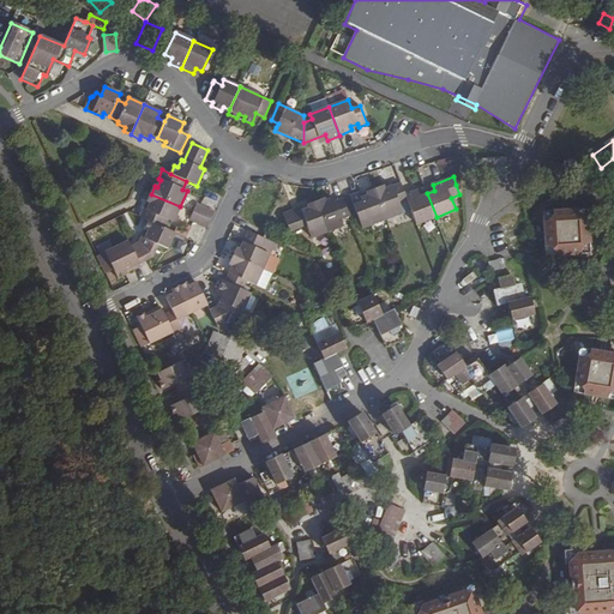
[(405,196),(402,184),(385,190),(384,185),(375,188),(387,220),(403,212),(401,205),(408,202),(405,196)]
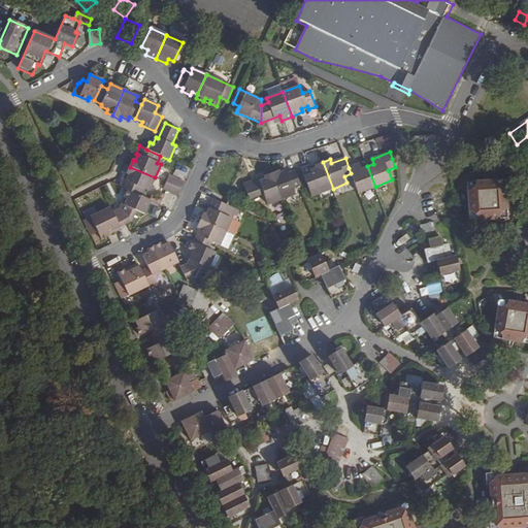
[(311,197),(333,189),(323,162),(317,164),(318,168),(310,170),(308,167),(302,170),(311,197)]
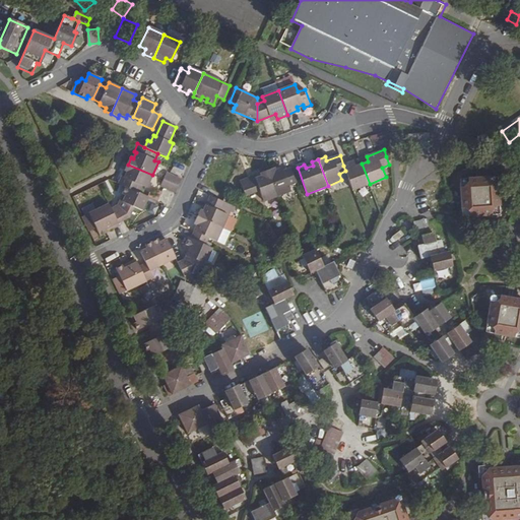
[(355,167),(354,161),(343,166),(345,171),(353,190),(370,184),(362,164),(355,167)]
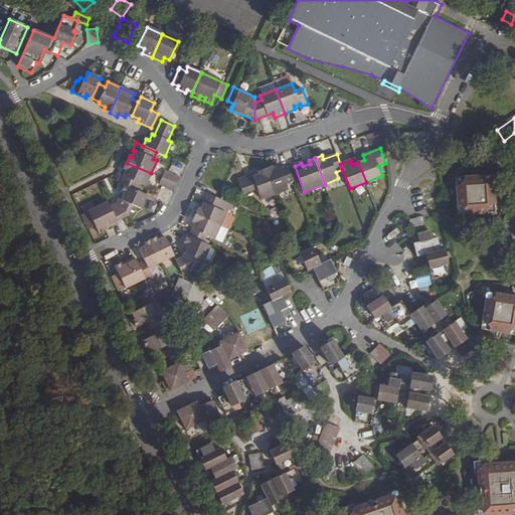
[(121,176),(118,183),(124,185),(139,192),(142,184),(146,186),(151,173),(127,163),(124,169),(127,170),(124,177),(121,176)]
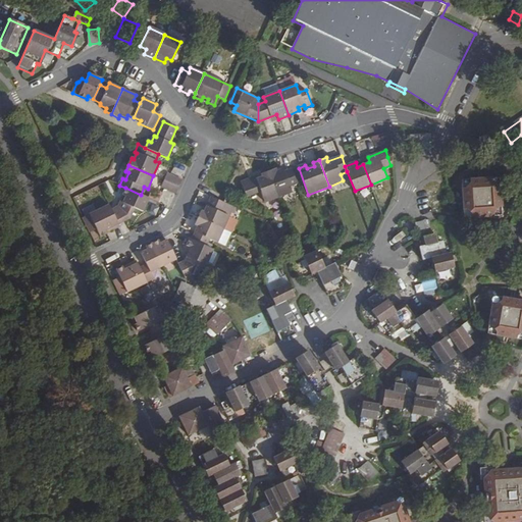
[(269,171),(278,197),(293,192),(291,188),(298,186),(292,169),(284,171),(284,169),(277,172),(276,169),(269,171)]
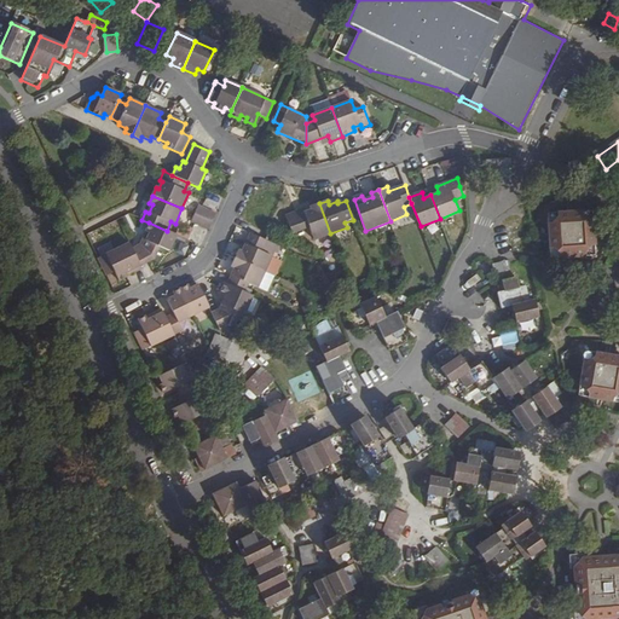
[(314,239),(330,233),(319,203),(319,202),(311,206),(312,209),(305,212),(304,208),(285,214),(294,233),(310,227),(314,239)]
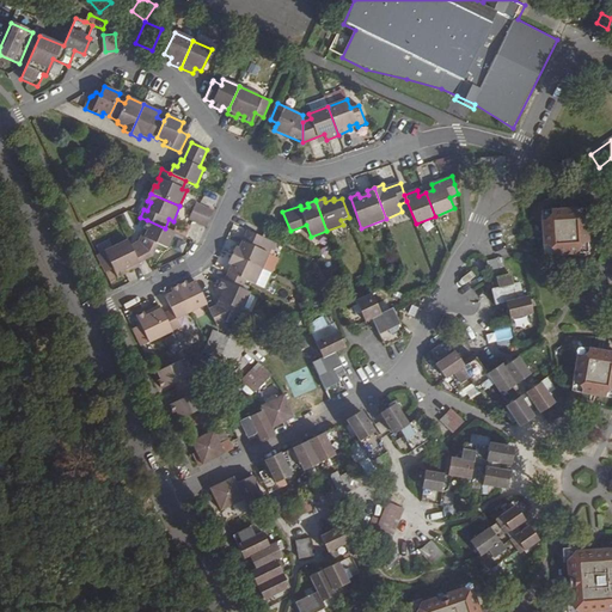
[(194,213),(212,220),(215,212),(197,204),(194,213)]
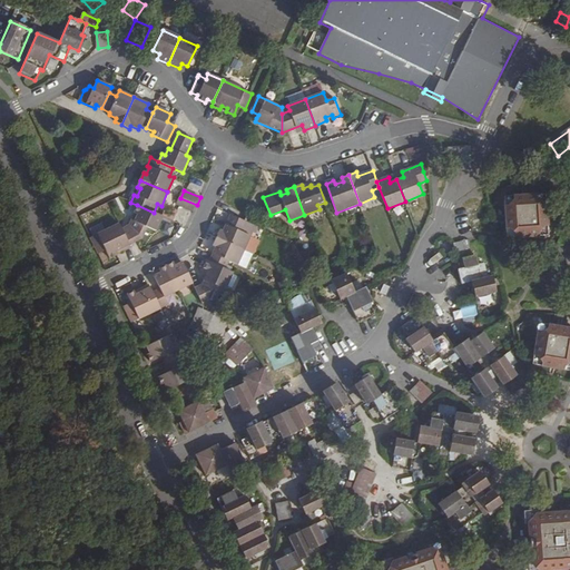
[(502,204),(504,226),(508,226),(516,234),(516,236),(537,235),(537,233),(546,224),(548,224),(546,202),(543,202),(534,194),(534,192),(512,193),(512,197),(505,204),(502,204)]
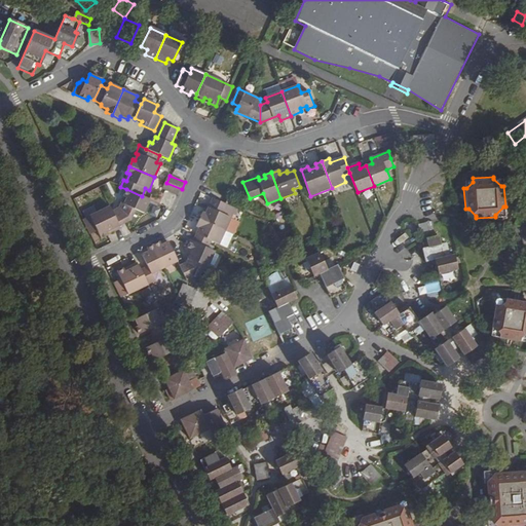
[(163,189),(179,195),(182,189),(166,183),(163,189)]
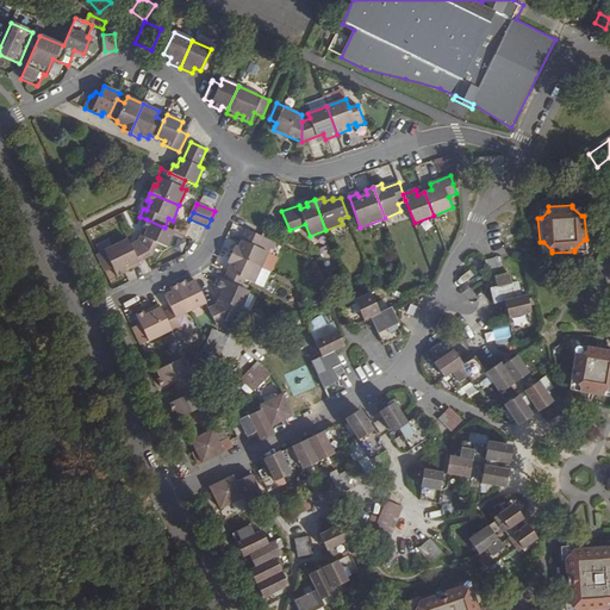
[(138,242),(130,246),(138,262),(154,255),(159,243),(167,248),(174,231),(165,228),(147,219),(145,229),(148,231),(144,237),(141,236),(138,242)]
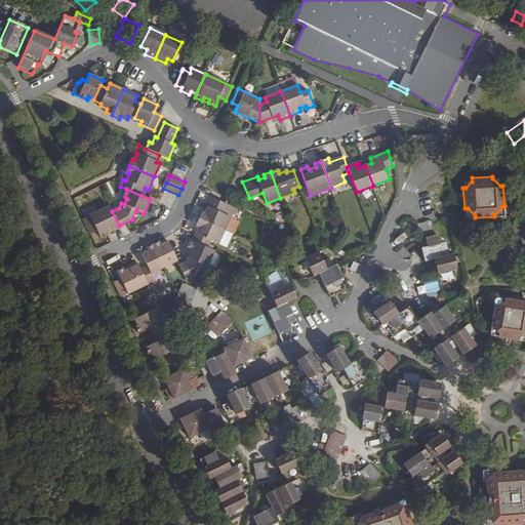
[(200,219),(225,231),(231,217),(235,208),(212,198),(208,208),(206,213),(203,212),(200,219)]
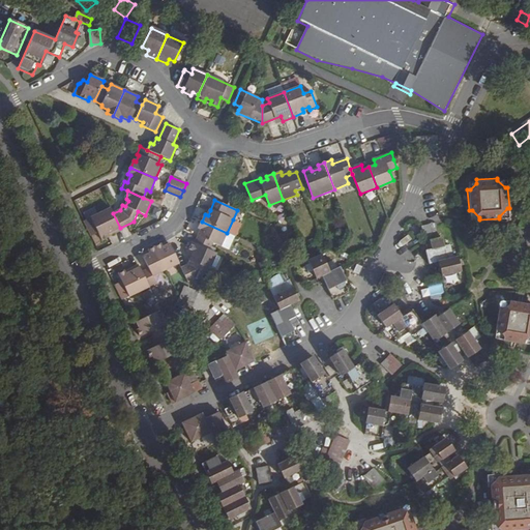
[(92,209),(81,215),(84,223),(96,216),(92,209)]
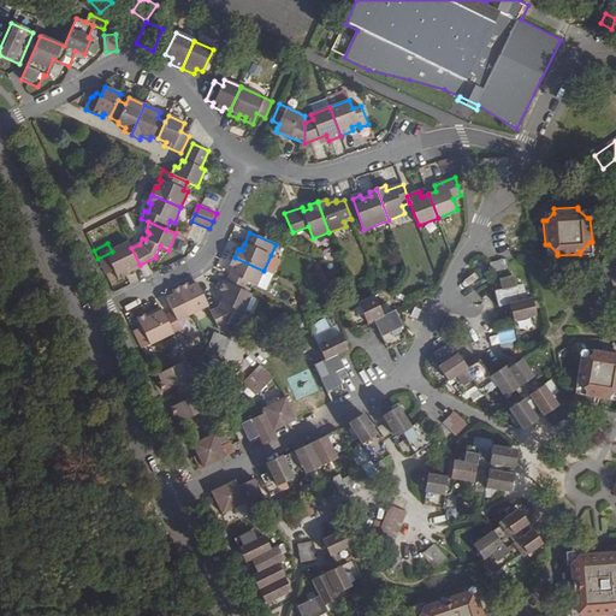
[(112,252),(98,259),(106,276),(114,271),(119,279),(128,276),(126,272),(132,268),(134,272),(142,268),(140,265),(131,248),(129,243),(112,252)]
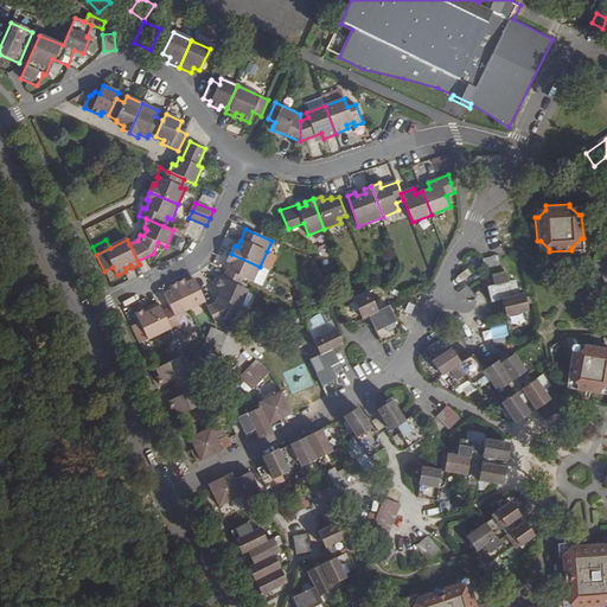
[(231,263),(224,280),(241,288),(246,279),(253,282),(260,267),(231,254),(228,262),(231,263)]
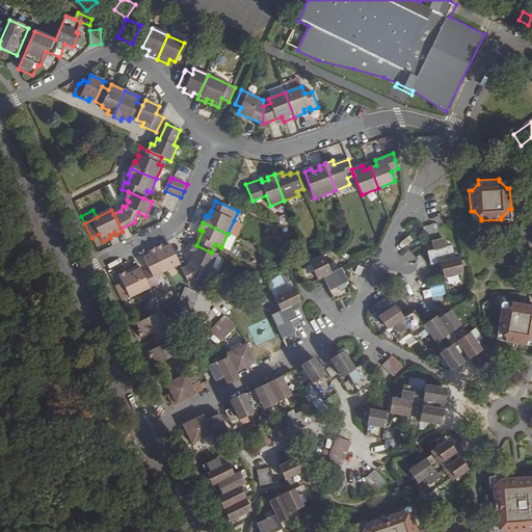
[(457,234),(449,222),(443,227),(450,238),(457,234)]
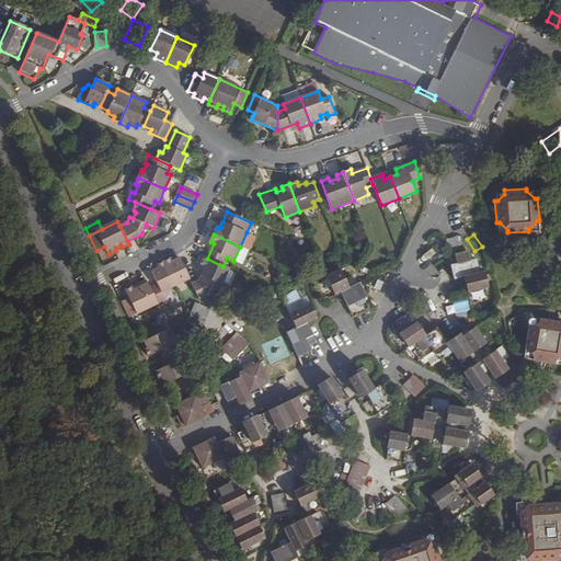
[(453,256),(468,253),(464,237),(449,240),(453,256)]
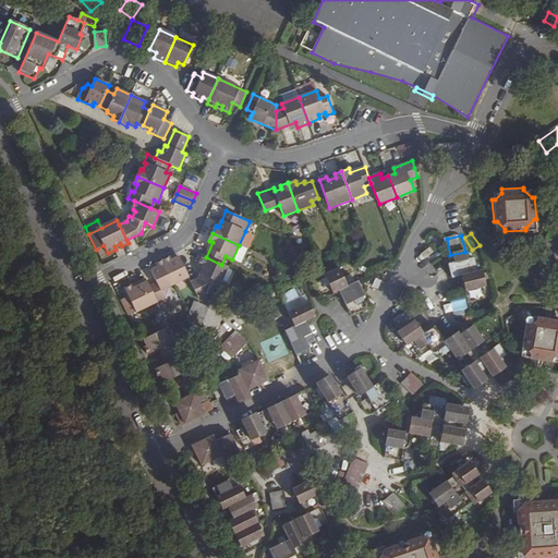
[(239,245),(232,259),(240,263),(246,250),(239,245)]
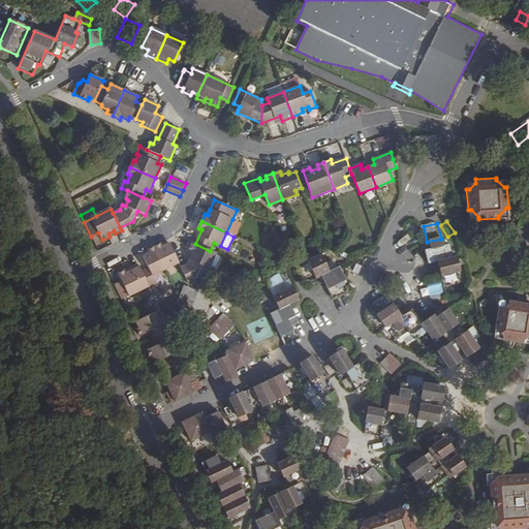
[(412,232),(399,241),(403,247),(408,244),(412,250),(425,242),(422,237),(416,240),(412,232)]
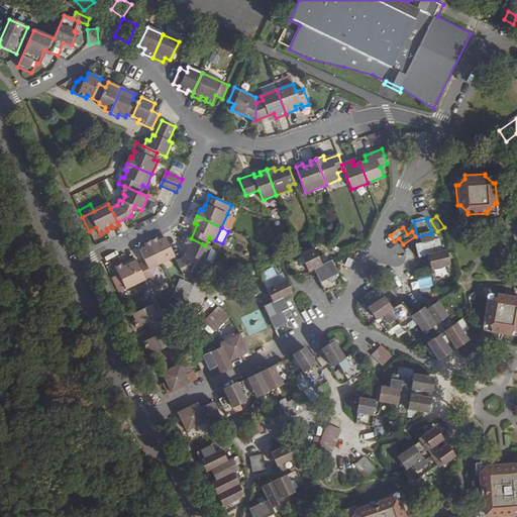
[(432,233),(431,233),(417,236),(419,244),(416,244),(418,256),(425,255),(429,273),(431,281),(449,277),(446,266),(449,266),(445,250),(440,252),(437,239),(433,240),(432,233)]
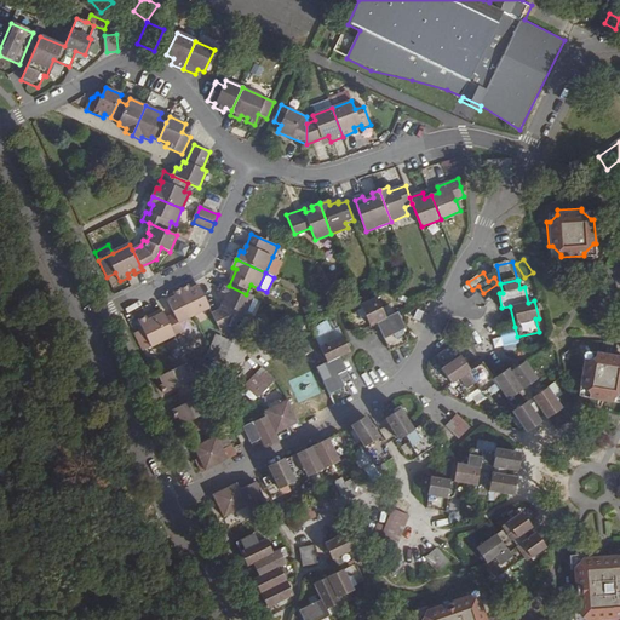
[(235,316),(229,328),(239,323),(240,323),(252,327),(254,320),(246,316),(254,297),(246,294),(229,286),(225,285),(220,296),(225,298),(220,309),(222,310),(235,316)]
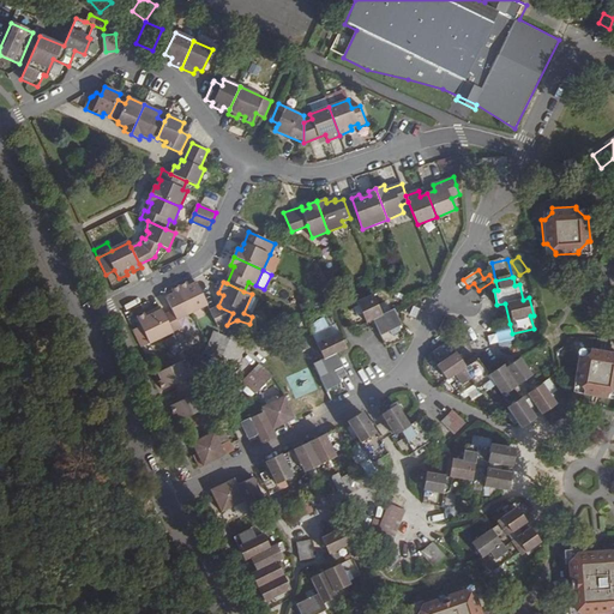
[(180,288),(193,313),(208,305),(200,290),(197,284),(191,287),(190,283),(180,288)]
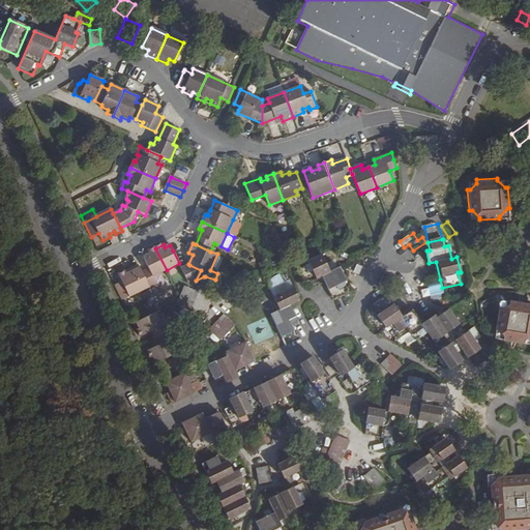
[(143,272),(149,288),(157,284),(154,277),(167,270),(155,248),(149,252),(150,255),(144,258),(150,269),(143,272)]
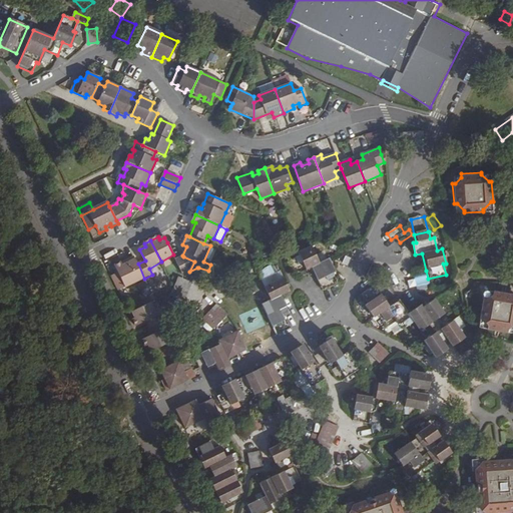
[(176,261),(183,276),(189,272),(194,262),(183,257),(182,255),(175,259),(176,261)]
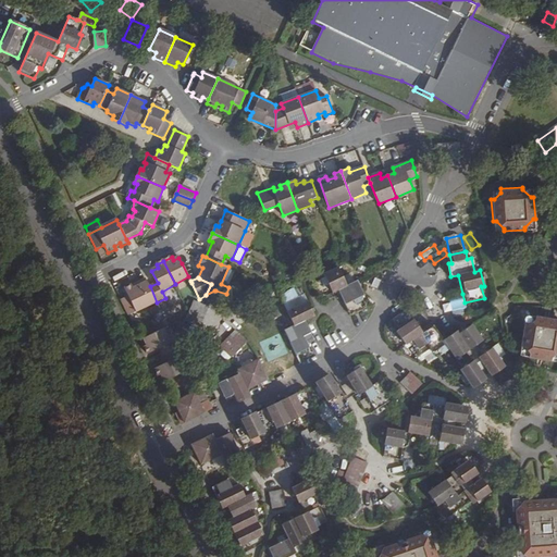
[(321,285),(310,291),(318,306),(334,297),(346,322),(361,316),(355,304),(358,301),(351,289),(342,294),(334,277),(321,284),(321,285)]
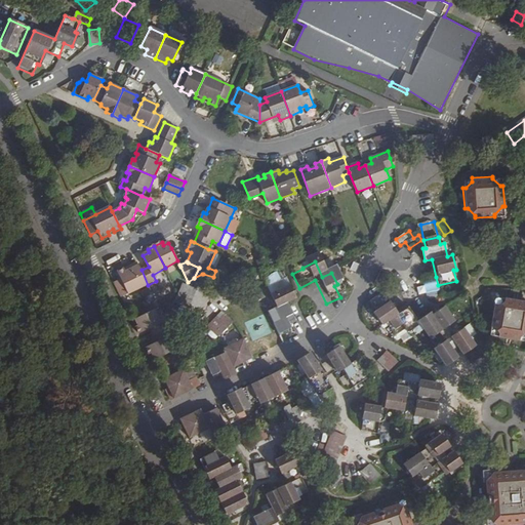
[(121,298),(148,285),(142,270),(137,263),(130,267),(131,270),(126,272),(125,269),(117,273),(121,279),(114,283),(121,298)]
